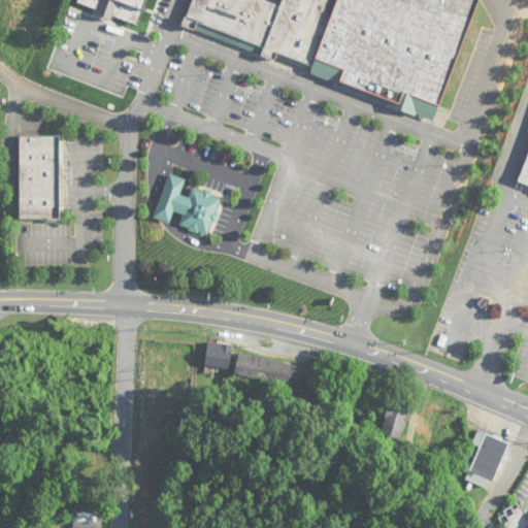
[(139,25),(146,0),(78,0),(77,7),(139,25)]
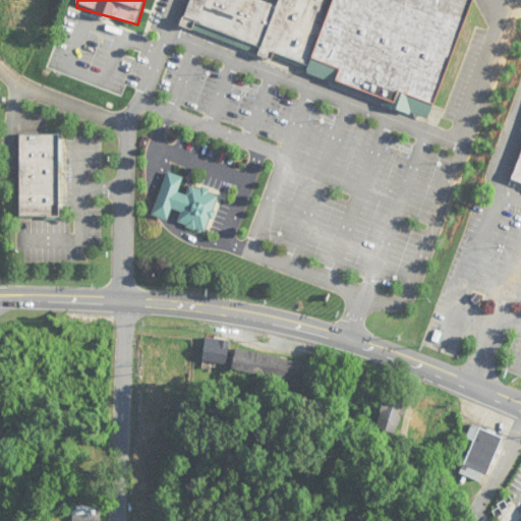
[(336,0),(317,52),(349,63),(344,77),(406,100),(410,88),(440,99),(475,0),(336,0)]
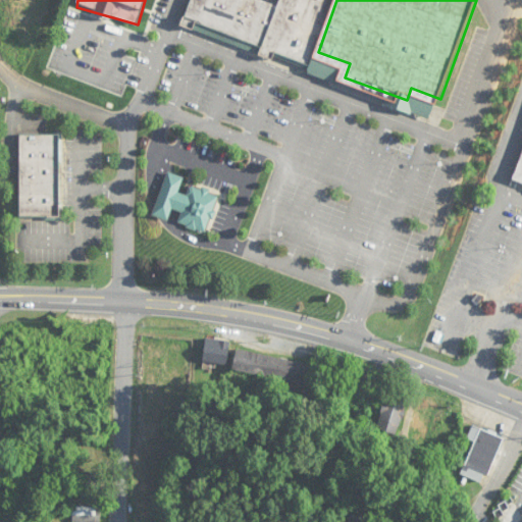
[(18,218),(59,218),(59,135),(18,135),(18,218)]
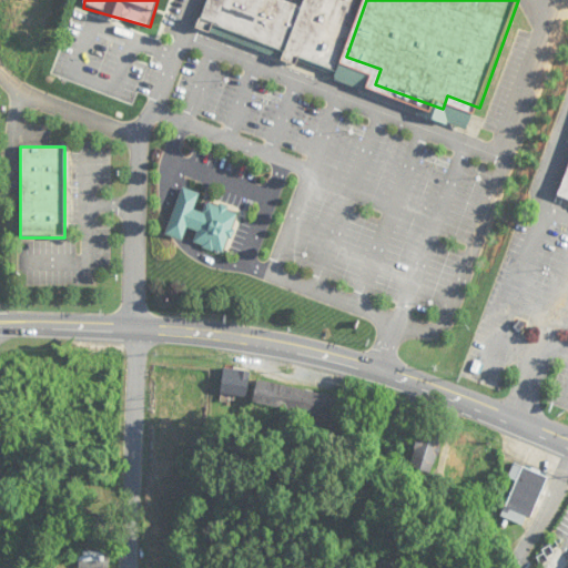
[(239,211),(206,201),(203,212),(194,210),(200,193),(181,188),(166,235),(183,240),(186,227),(198,231),(194,245),(224,255),(239,211)]
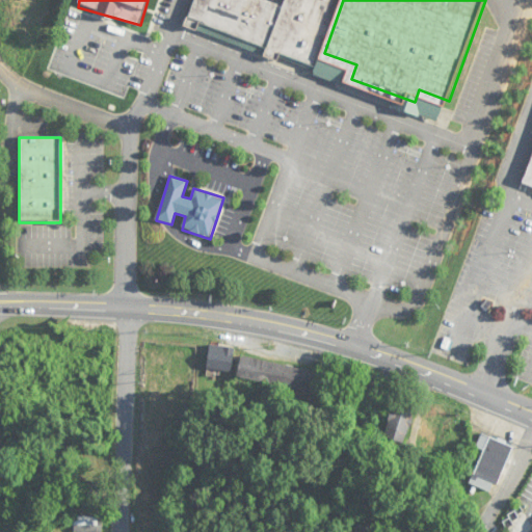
[(206,370),(231,373),(234,348),(210,344),(206,370)]
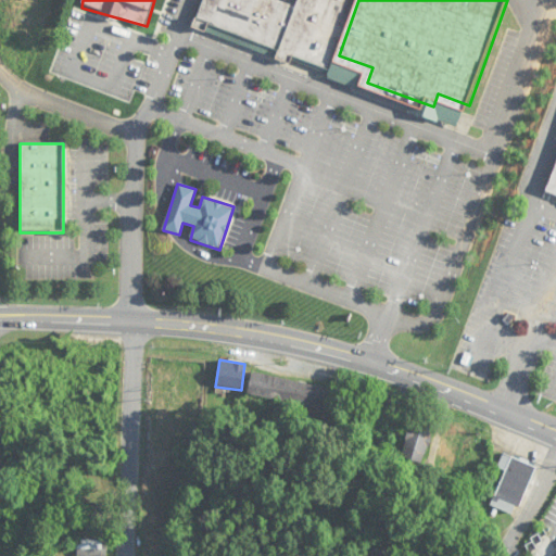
[(328,411),(332,388),(251,374),(247,395),(328,411)]
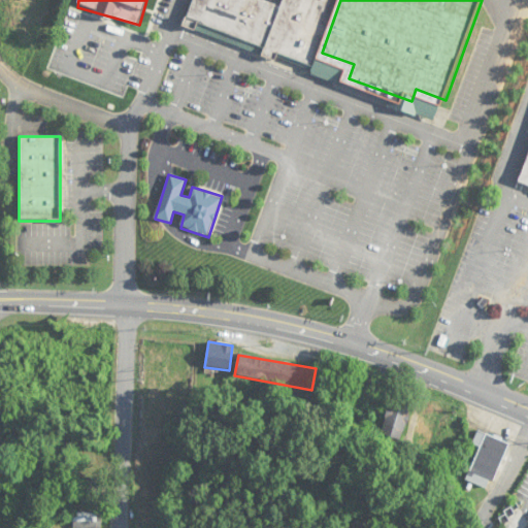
[(382,435),(402,441),(413,400),(392,394),(382,435)]
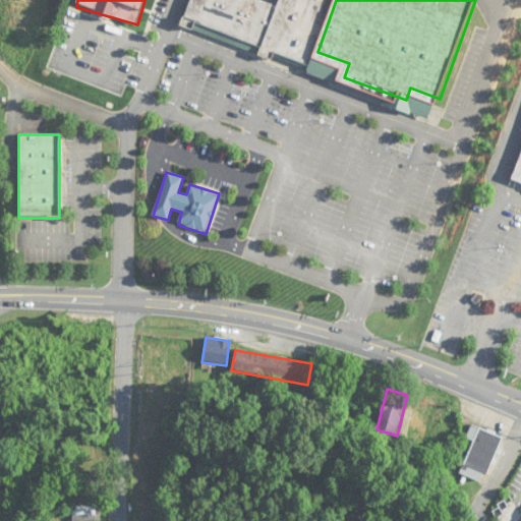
[(459,474),(481,483),(502,438),(472,424),(465,439),(473,443),(459,474)]
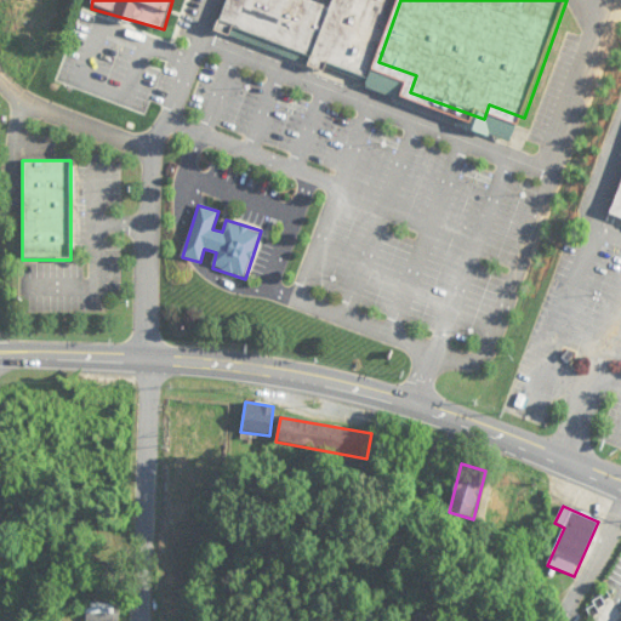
[(120,620),(120,603),(86,603),(86,620),(120,620)]
